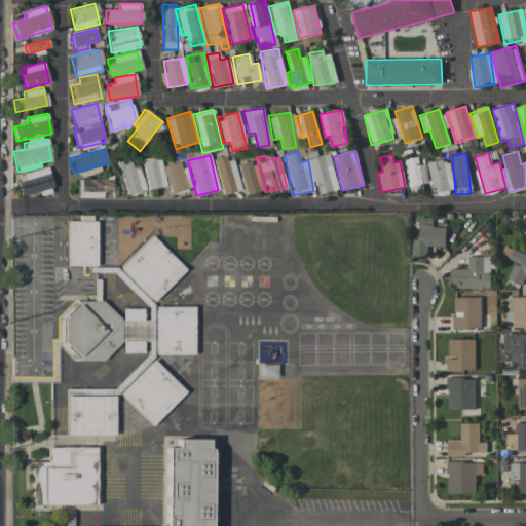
[(139,166),(135,167),(130,156),(117,160),(127,195),(146,190),(139,166)]
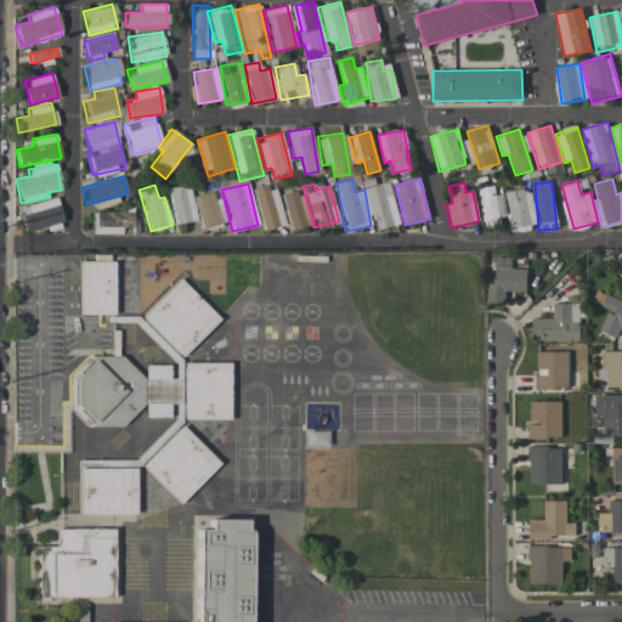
[(194,221),(190,185),(169,187),(173,224),(194,221)]
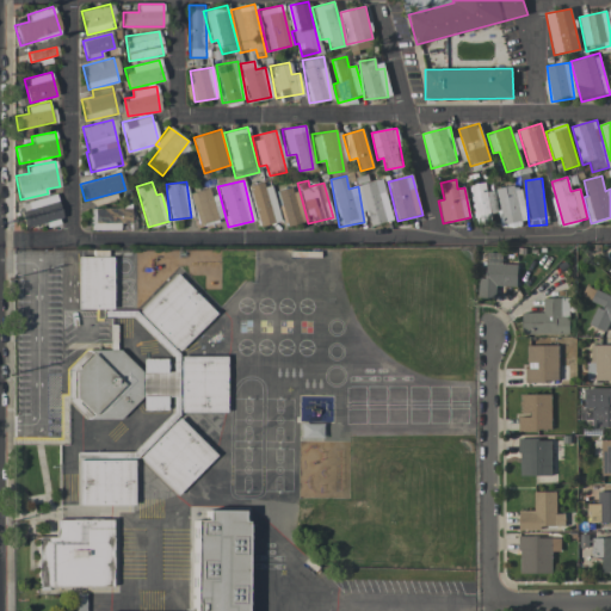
[(248,187),(258,227),(279,221),(269,181),(248,187)]
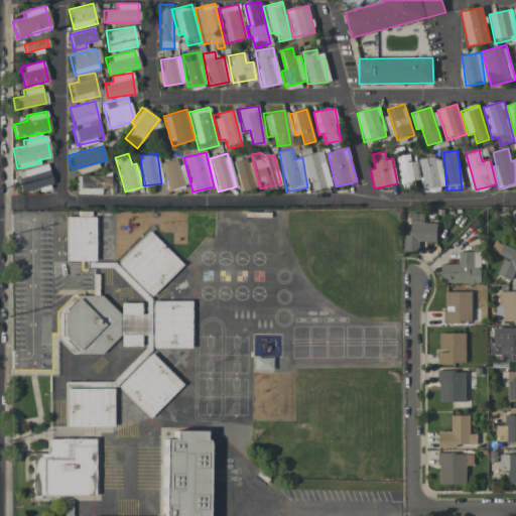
[(331,187),(328,162),(318,163),(317,154),(305,155),(310,190),(331,187)]
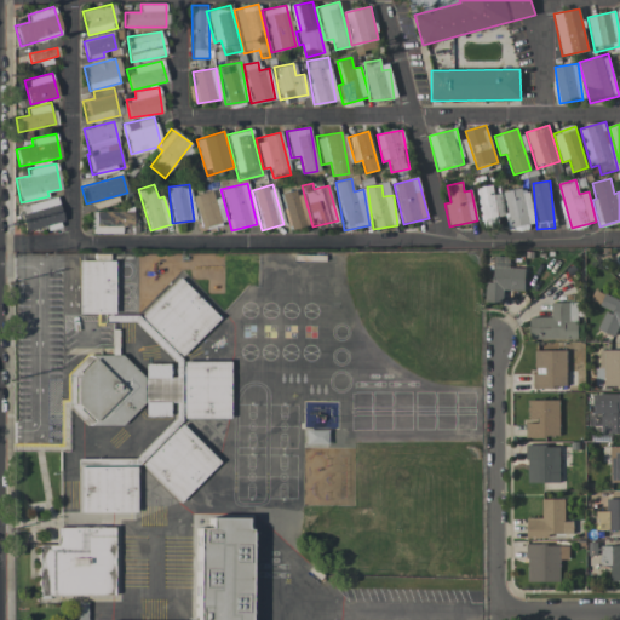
[(505,216),(501,194),(494,195),(493,185),(478,188),(484,228),(499,225),(498,217),(505,216)]
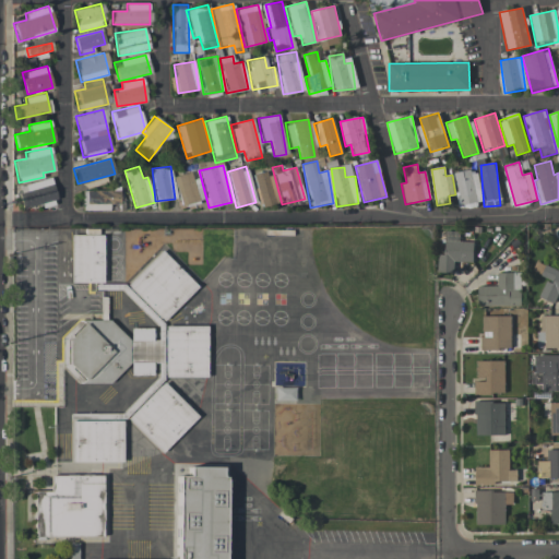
[(262,206),(280,202),(270,170),(252,175),(262,206)]
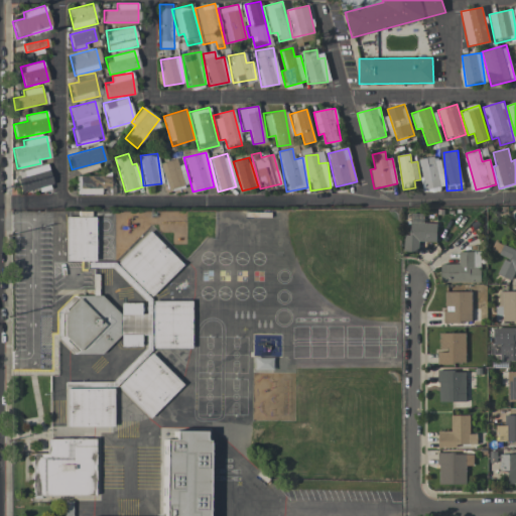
[(423,188),(444,186),(441,157),(420,159),(423,188)]
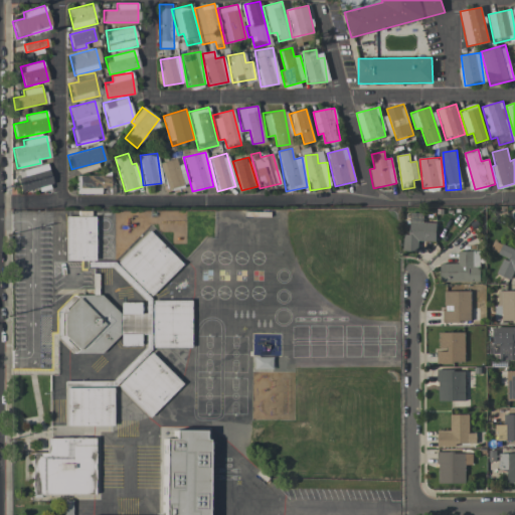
[(177,165),(176,159),(161,162),(166,188),(188,184),(184,164),(177,165)]
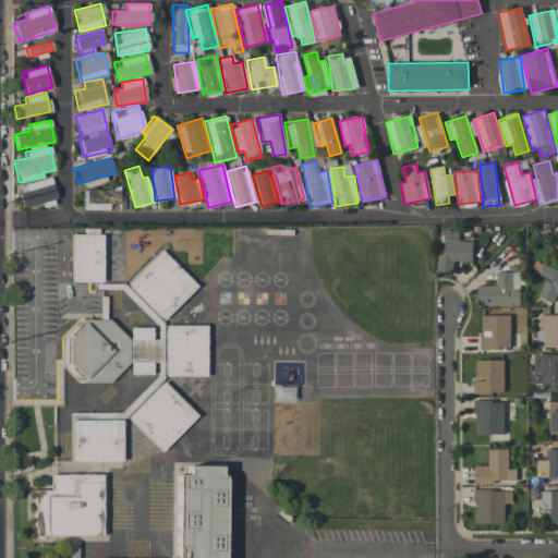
[(23,208),(41,203),(43,205),(57,201),(50,177),(16,186),(23,208)]
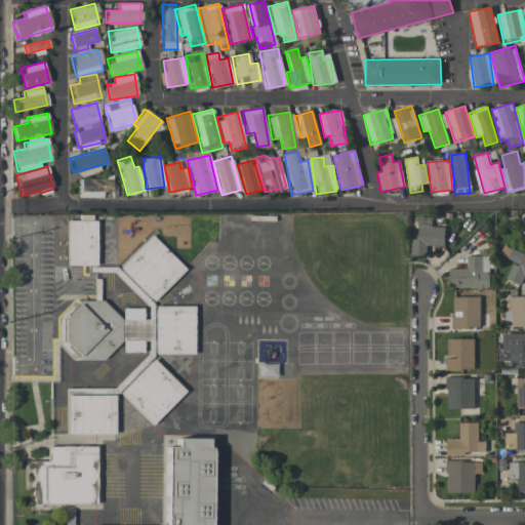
[(78,198),(103,197),(103,191),(112,191),(112,177),(77,178),(78,198)]
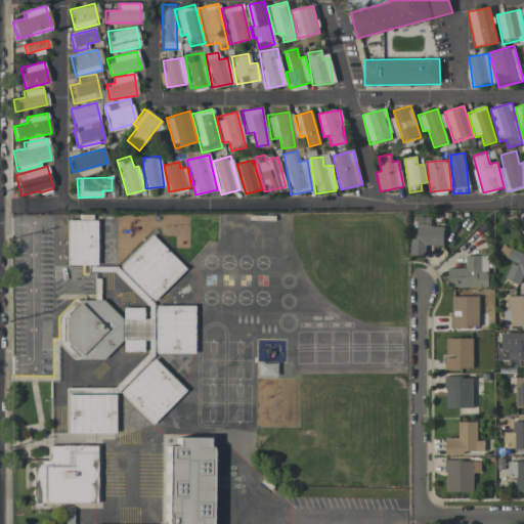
[(425,256),(425,246),(443,246),(443,227),(430,226),(430,217),(417,217),(417,239),(410,239),(410,256),(425,256)]
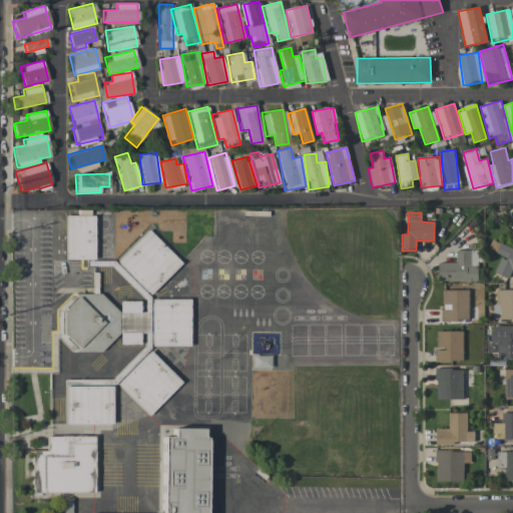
[(93,260),(94,215),(64,214),(63,259),(93,260)]
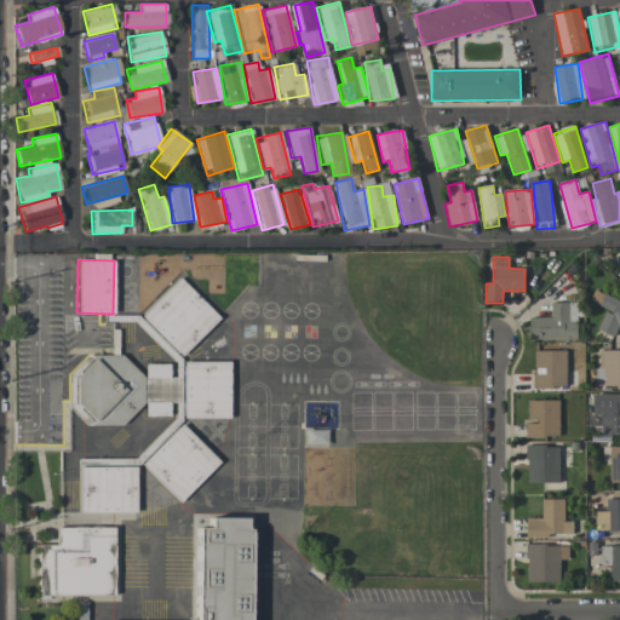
[(607,309),(597,329),(614,337),(619,326),(619,300),(602,293),(597,304),(607,309)]
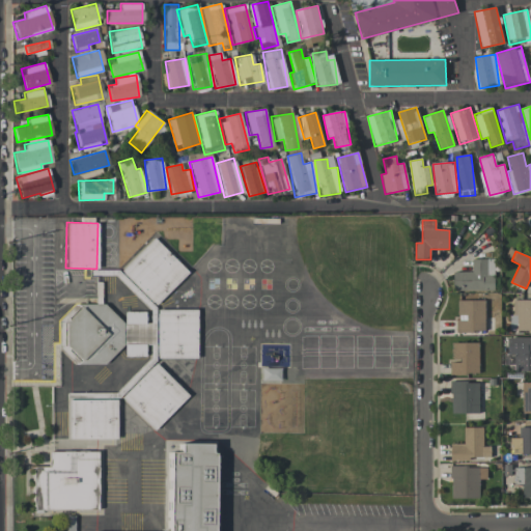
[(494,259),(472,259),(472,272),(453,272),(453,290),(494,291),(494,259)]
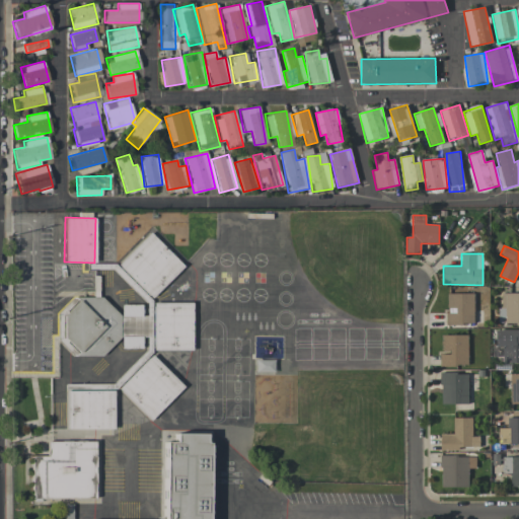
[(473,293),(446,294),(447,324),(473,324),(473,293)]
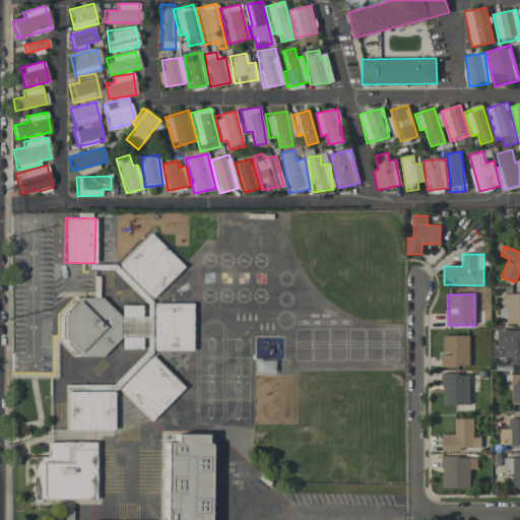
[(519,294),(503,294),(503,311),(500,311),(500,325),(519,324),(519,294)]
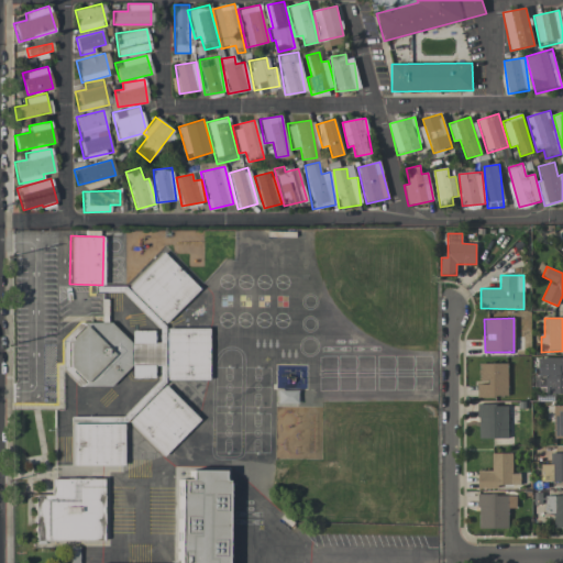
[(165,379),(207,379),(208,329),(166,328),(165,379)]
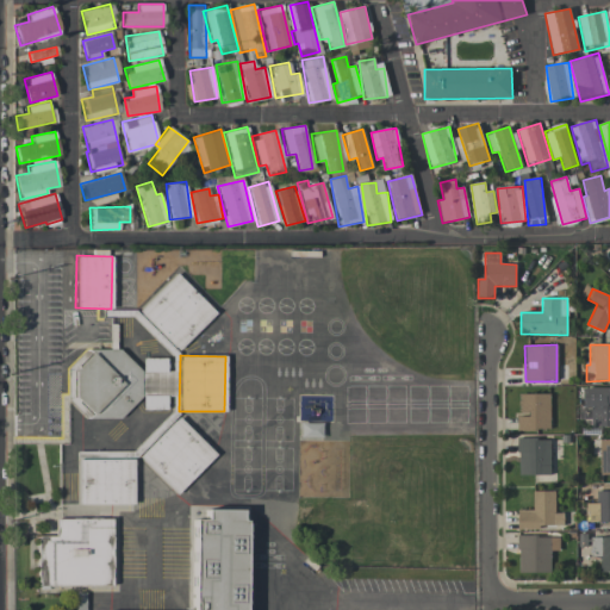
[(609,387),(585,387),(584,405),(579,405),(579,419),(593,419),(593,427),(609,427),(609,387)]
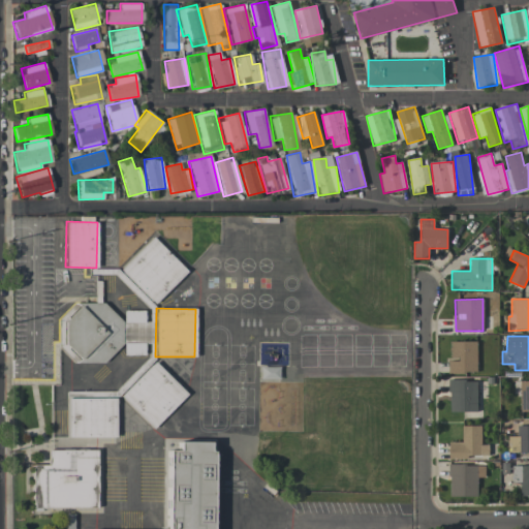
[(476,341),(450,342),(452,360),(448,360),(448,374),(477,373),(476,341)]
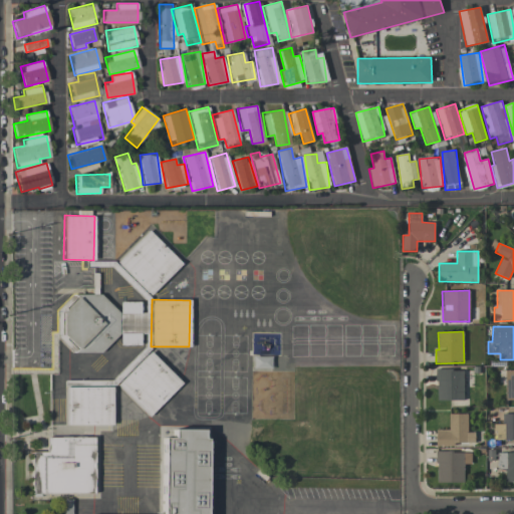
[(513,368),(498,369),(498,382),(506,383),(506,400),(513,400),(513,368)]
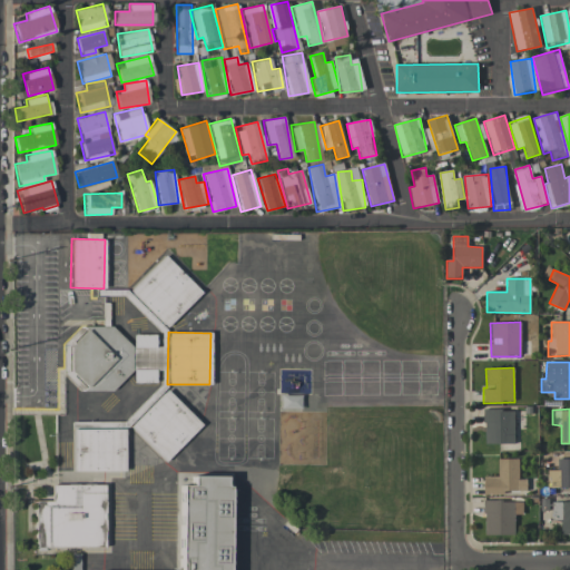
[(514,410),(484,410),(484,444),(514,444),(514,410)]
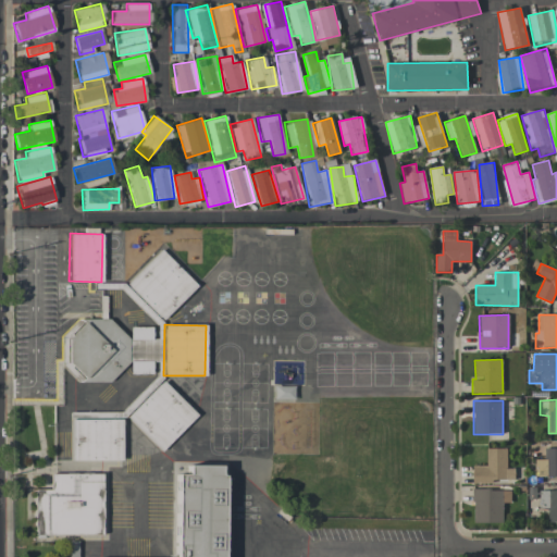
[(556,447),(544,448),(545,459),(535,460),(535,478),(556,477),(556,447)]
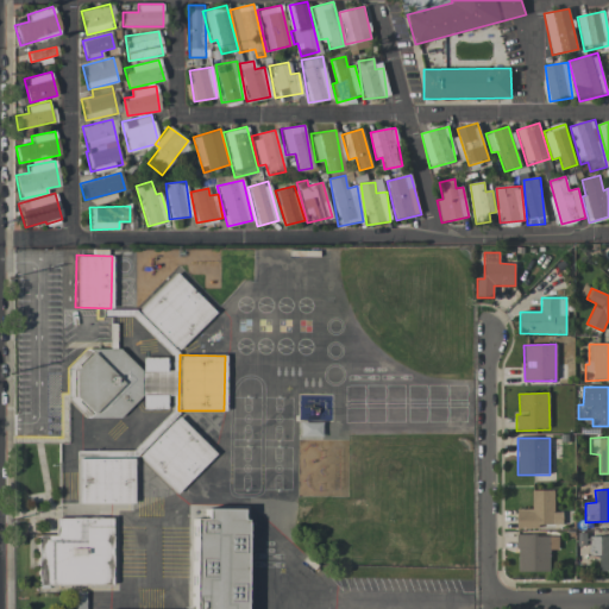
[(554,512),(554,490),(532,491),(532,509),(516,509),(518,527),(563,526),(563,512),(554,512)]
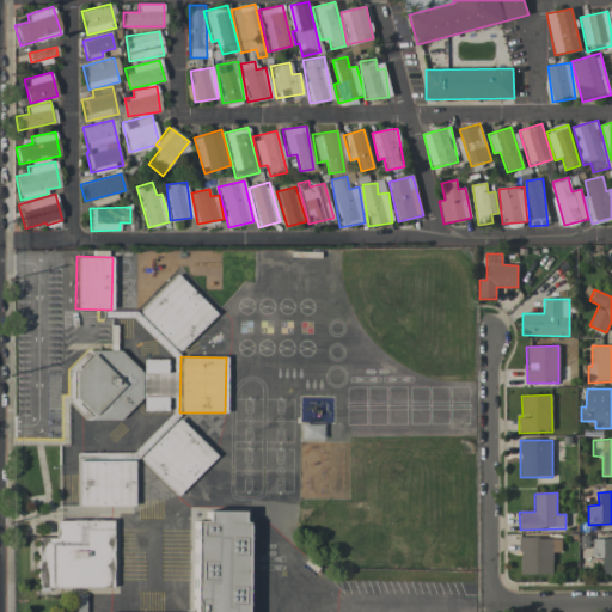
[(244,611),(245,512),(206,510),(204,521),(193,521),(193,611),(244,611)]
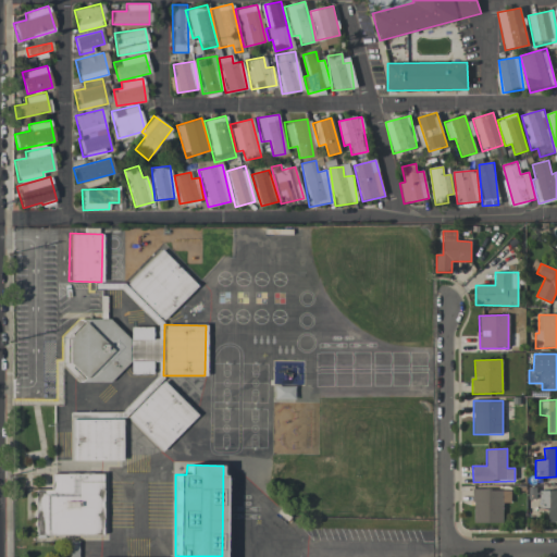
[(102,534),(101,473),(51,473),(51,489),(33,489),(34,535),(102,534)]
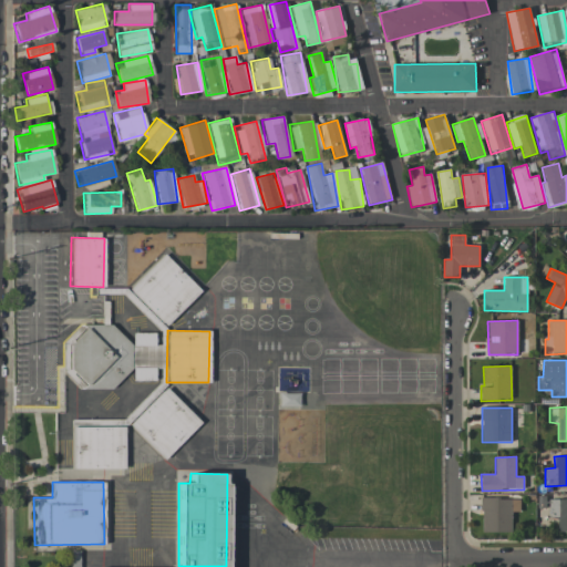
[(558,533),(566,532),(566,497),(549,498),(549,517),(558,517),(558,533)]
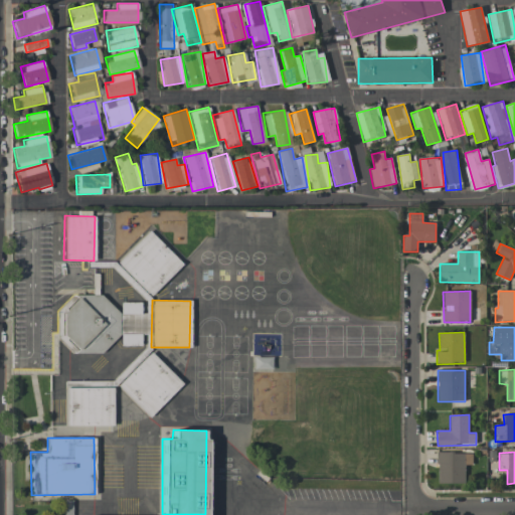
[(465,484),(465,466),(472,466),(473,453),(438,453),(438,483),(465,484)]
